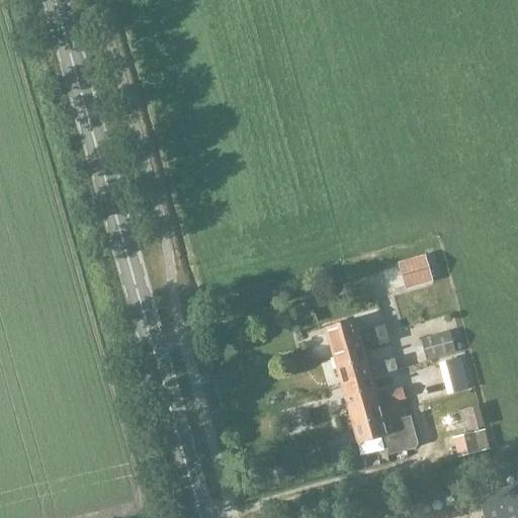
[(397,263),(404,286),(431,278),(424,255),(397,263)]
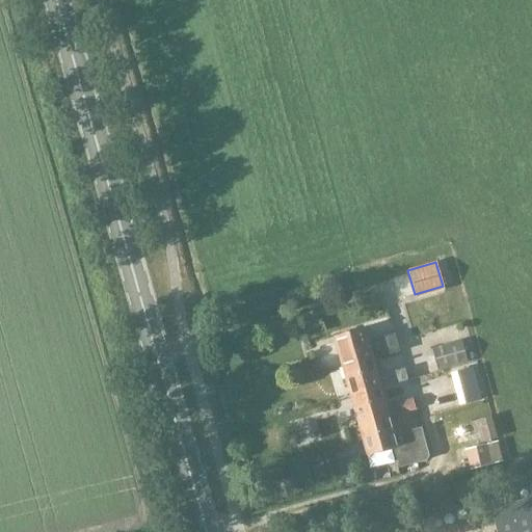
[(373,357),(373,358),(399,351),(395,335),(368,342),(365,328),(334,337),(342,367),(373,357)]
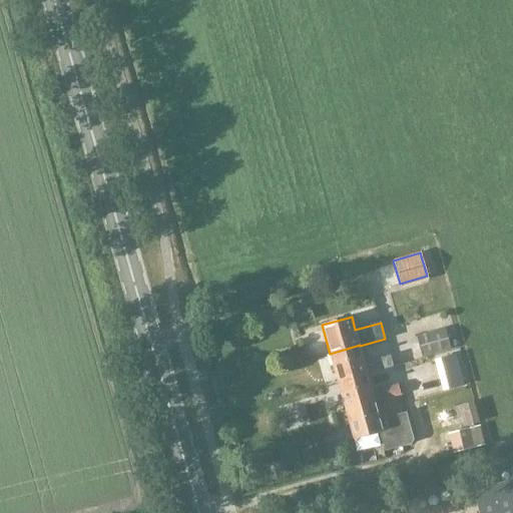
[(422,358),(450,349),(444,327),(415,336),(422,358)]
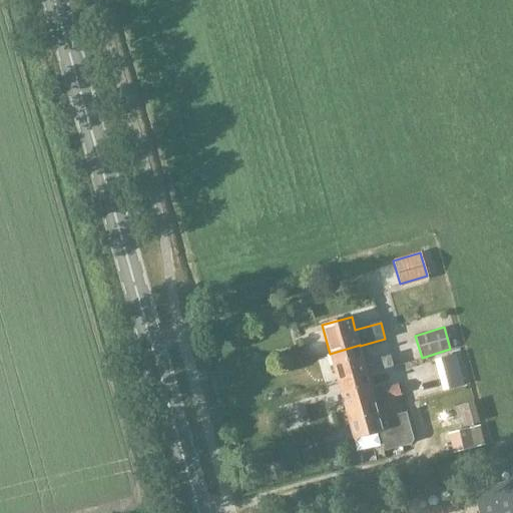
[(365,363),(360,346),(360,345),(330,354),(338,382),(368,373),(368,374),(393,367),(390,356),(365,363)]
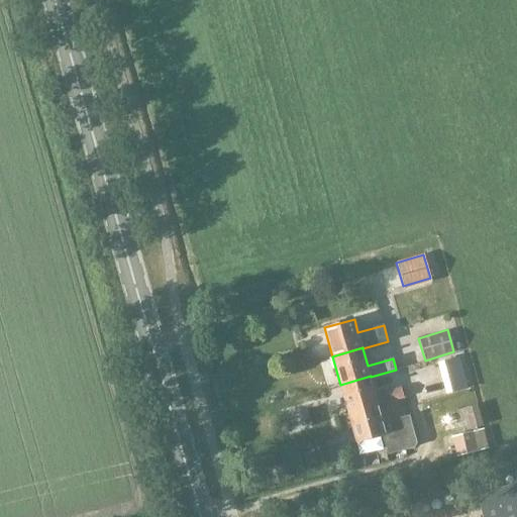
[(371,376),(340,385),(348,413),(378,404),(379,405),(403,398),(400,387),(376,394),(371,377),(371,376)]
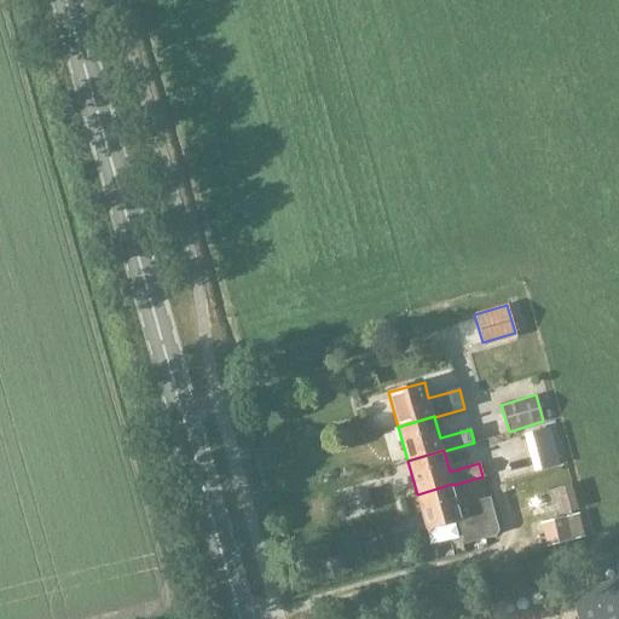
[(460,507),(453,485),(452,484),(417,495),(427,530),(458,520),(464,543),(499,533),(490,498),(460,507)]
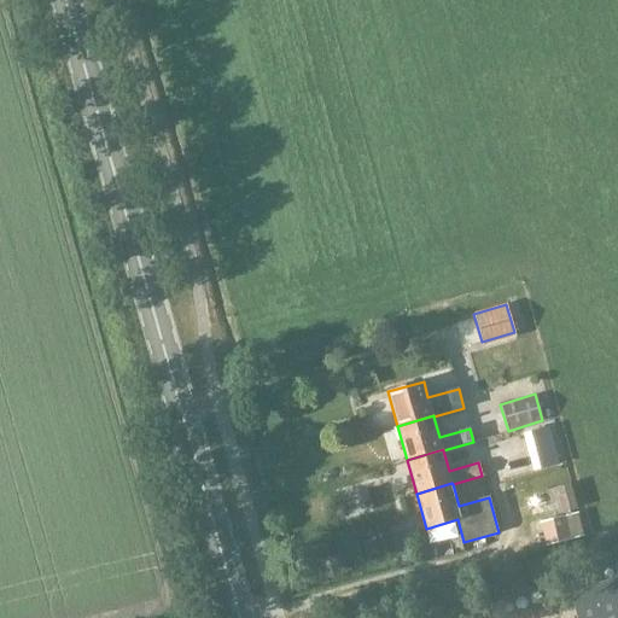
[(546,547),(578,537),(584,536),(578,511),(538,522),(546,547)]
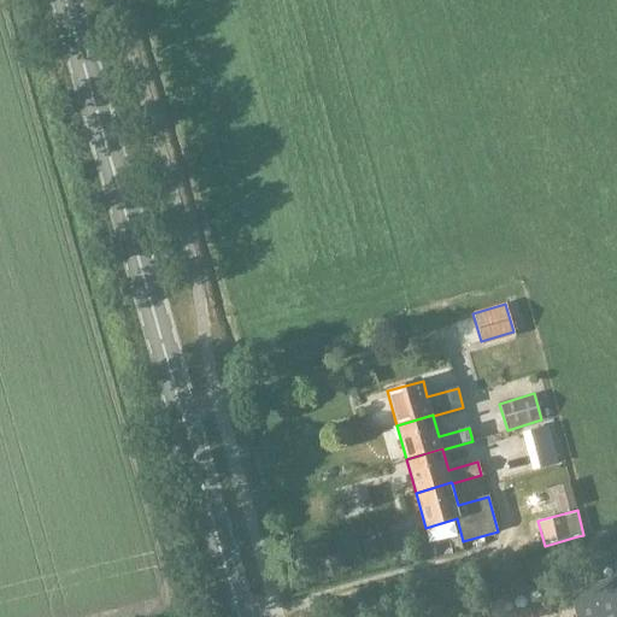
[(576,616),(616,616),(616,576),(569,589),(576,616)]
